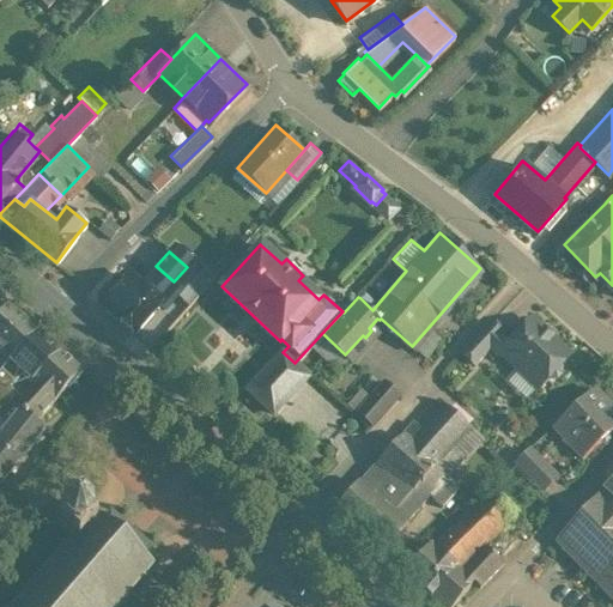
[(156,266),(145,278),(143,277),(139,280),(131,273),(103,304),(117,316),(117,317),(134,331),(161,299),(159,298),(174,281),(156,266)]
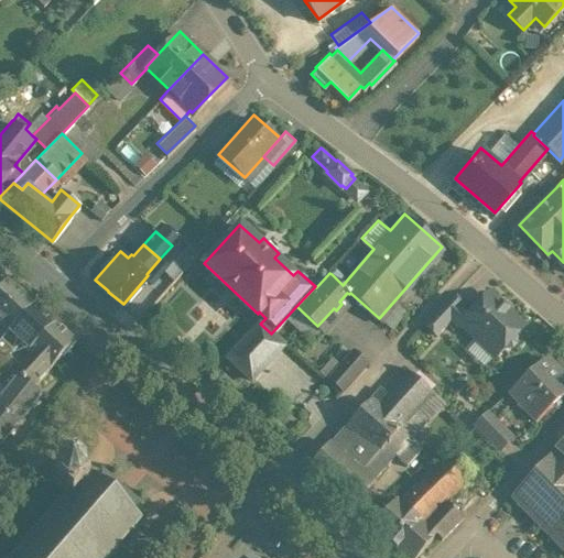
[(348,279),(337,269),(332,274),(343,285),(348,279)]
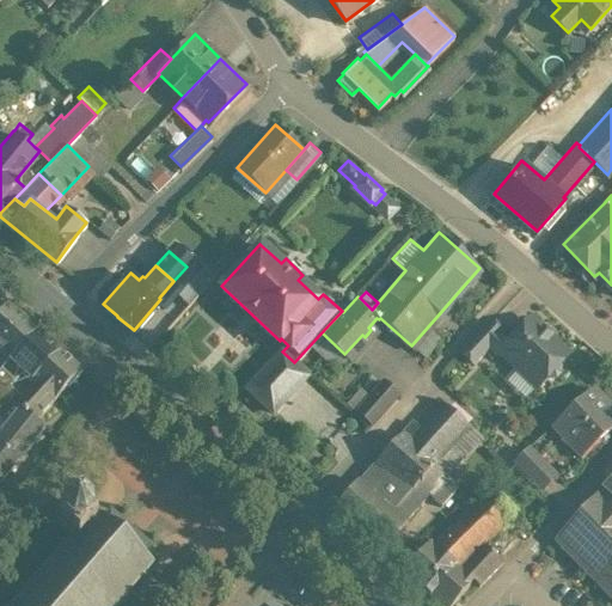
[(10,300),(0,310),(0,366),(37,326),(10,300)]
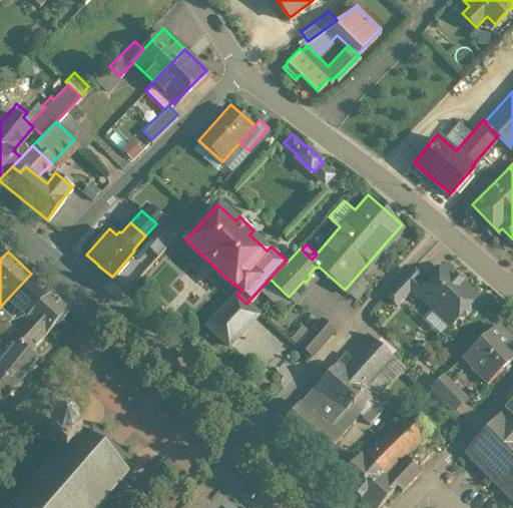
[(476,294),(445,265),(427,285),(420,279),(410,289),(418,296),(420,294),(450,322),(458,314),(465,313),(469,310),(468,303),(476,294)]
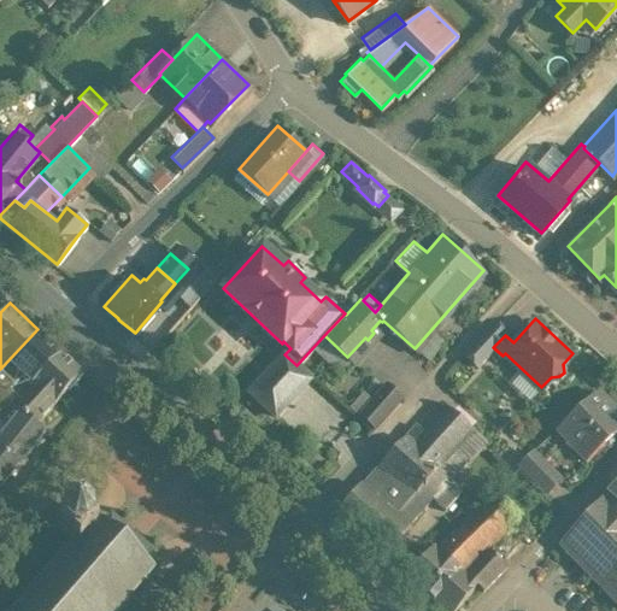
[(493,319),(464,351),(477,364),(493,347),(505,335),(507,333),(493,319)]
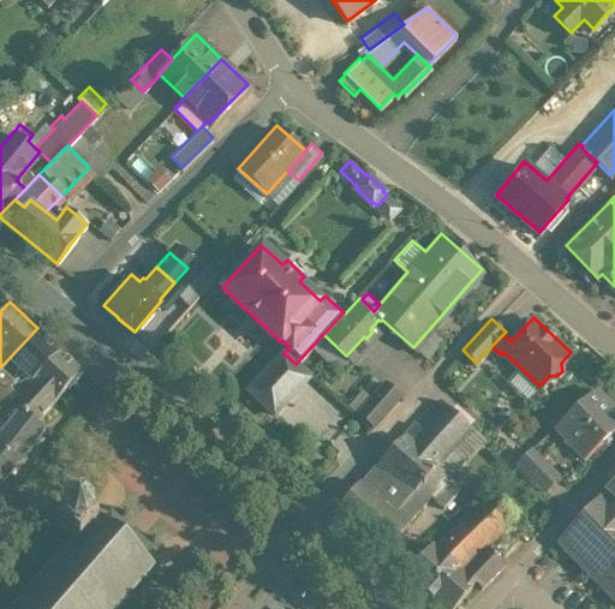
[(37,328),(0,368),(0,421),(5,425),(19,407),(13,402),(33,381),(31,378),(59,348),(37,328)]
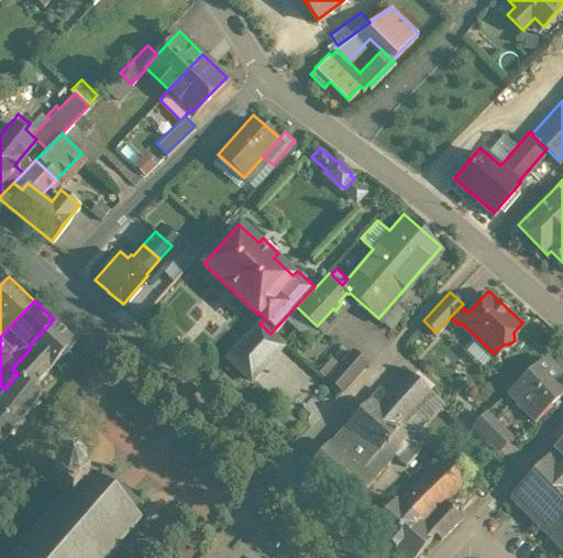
[(54,319),(29,347),(30,349),(12,369),(18,373),(4,390),(0,395),(0,408),(17,422),(41,392),(32,384),(48,367),(75,338),(54,319)]
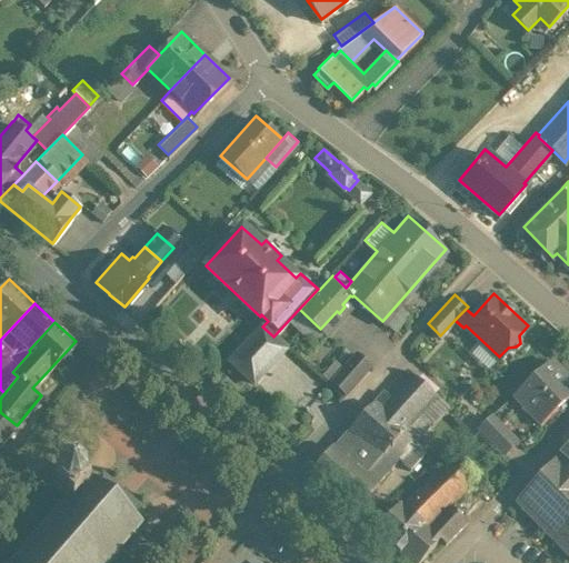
[(261,325),(231,359),(253,380),(285,347),(273,337),(262,327),(261,325)]
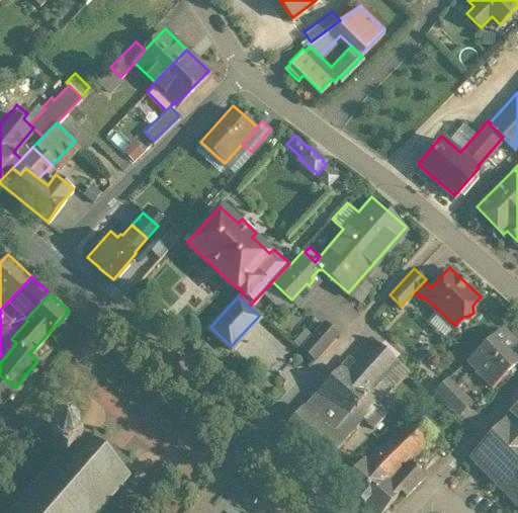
[(338,331),(324,320),(301,346),(315,357),(338,331)]
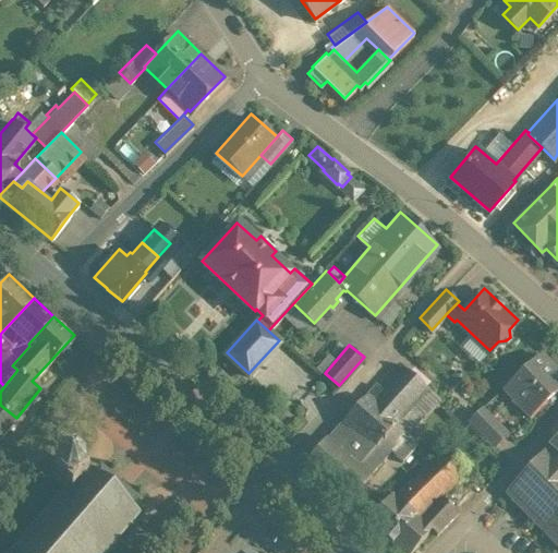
[(557,371),(540,351),(504,385),(504,386),(507,384),(532,411),(530,413),(530,415),(557,388),(557,371)]
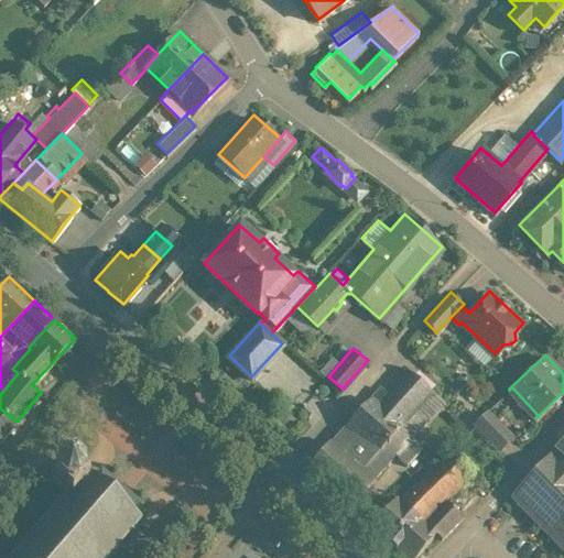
[(448,384),(422,362),(413,373),(432,390),(438,395),(448,384)]
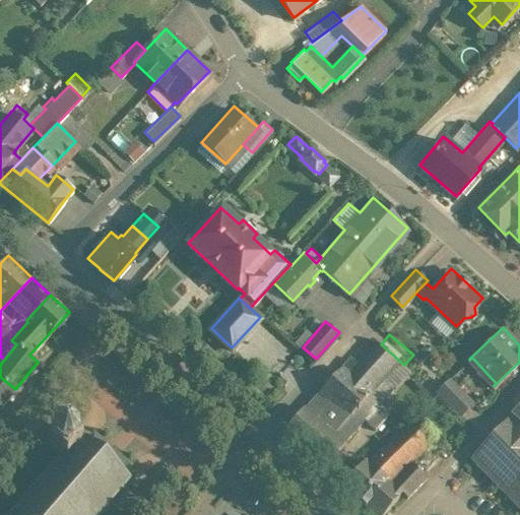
[(358,362),(348,372),(370,391),(398,360),(381,344),(377,341),(358,362)]
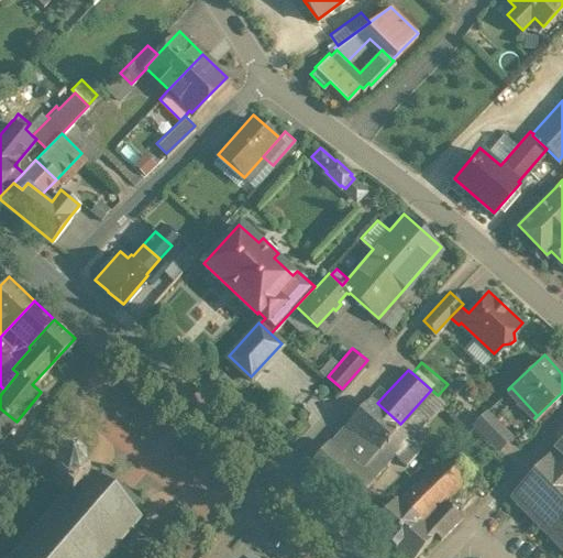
[(111,384),(86,412),(106,429),(131,402),(111,384)]
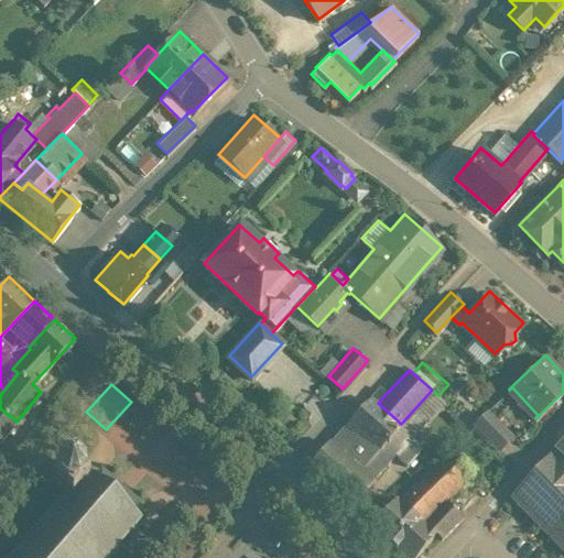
[(380,385),(346,423),(377,450),(401,424),(378,403),(388,392),(380,385)]
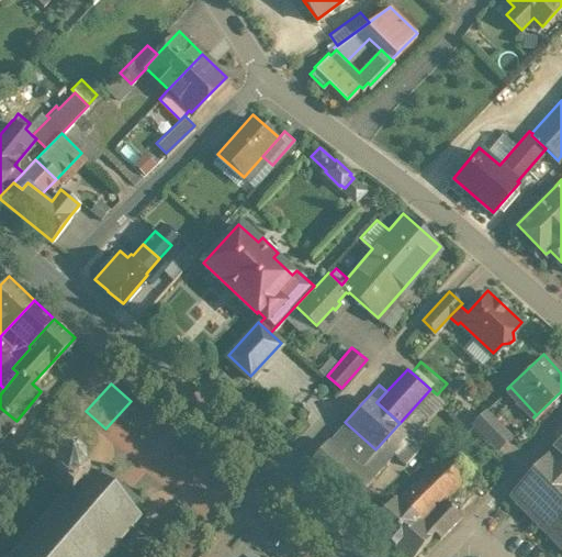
[(471,420),(497,448),(514,432),(487,404),(471,420)]
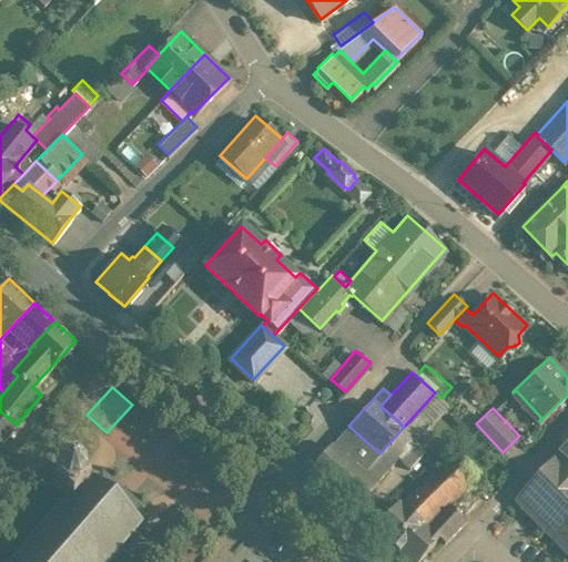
[(0,411),(0,446),(17,425),(0,411)]
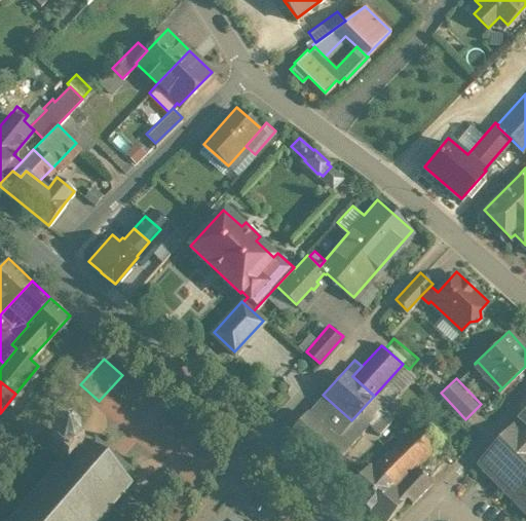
[(323,395),(287,435),(315,460),(348,424),(351,420),(323,395)]
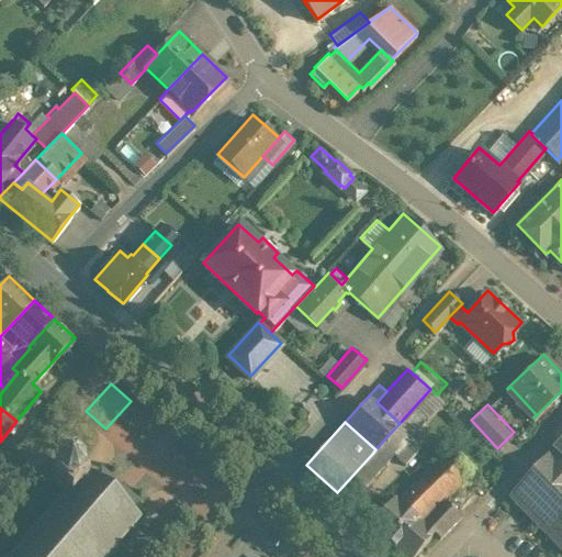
[(375,449),(372,454),(383,463),(409,434),(400,423),(375,449)]
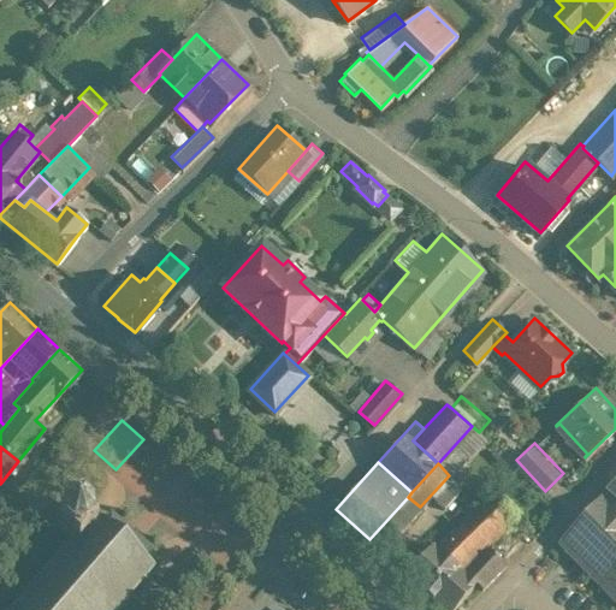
[(615,478),(605,490),(615,499),(615,478)]
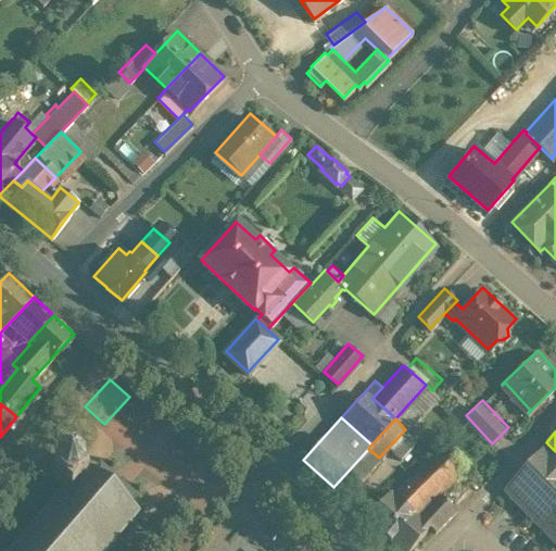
[(555,451),(546,442),(504,487),(555,540),(555,451)]
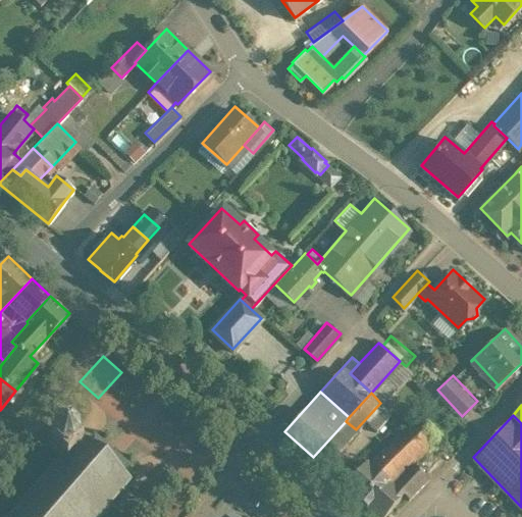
[(415,416),(369,462),(403,490),(403,492),(408,498),(428,477),(413,463),(438,438),(415,416)]
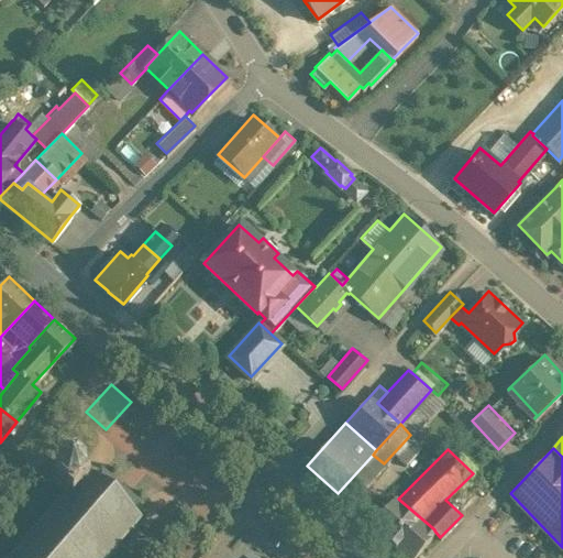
[(373,455),(338,493),(351,505),(375,478),(373,477),(384,463),(373,455)]
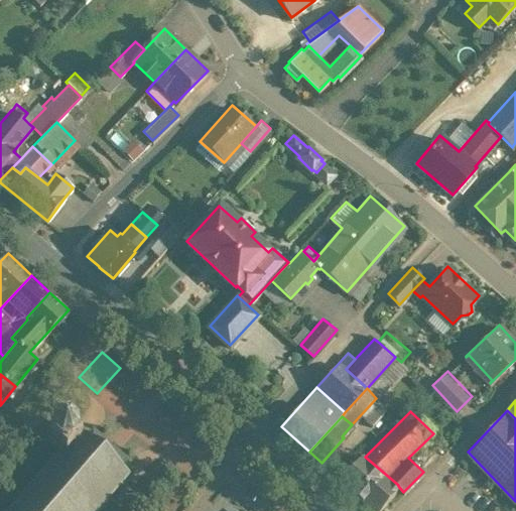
[(62,452),(50,466),(49,465),(47,467),(48,468),(36,482),(35,481),(33,483),(34,484),(22,498),(21,497),(19,499),(20,500),(10,510),(94,510),(96,509),(97,510),(99,508),(98,507),(110,493),(111,494),(113,492),(117,492),(121,490),(124,486),(125,482),(125,478),(127,476),(128,474),(124,471),(122,469),(130,460),(93,427),(85,437),(83,435),(83,434),(80,431),(78,432),(77,432),(68,425),(69,424),(63,420),(59,425),(51,434),(51,433),(47,438),(52,442),(60,450),(60,451),(62,452)]
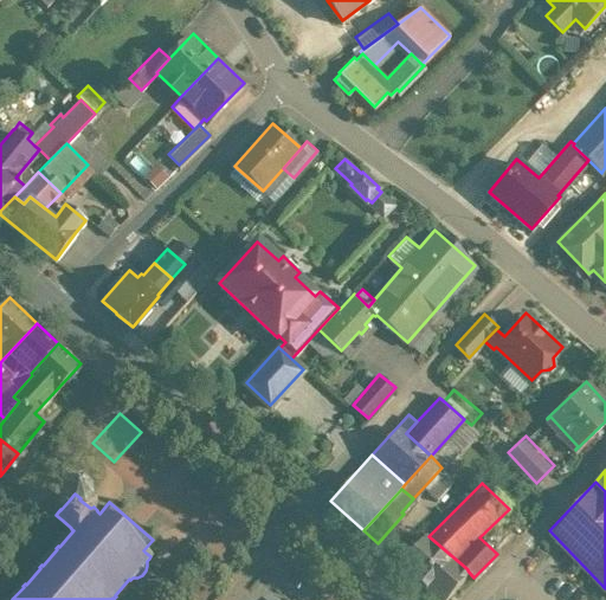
[(429,536),(426,534),(400,563),(443,599),(468,571),(468,569),(429,536)]
